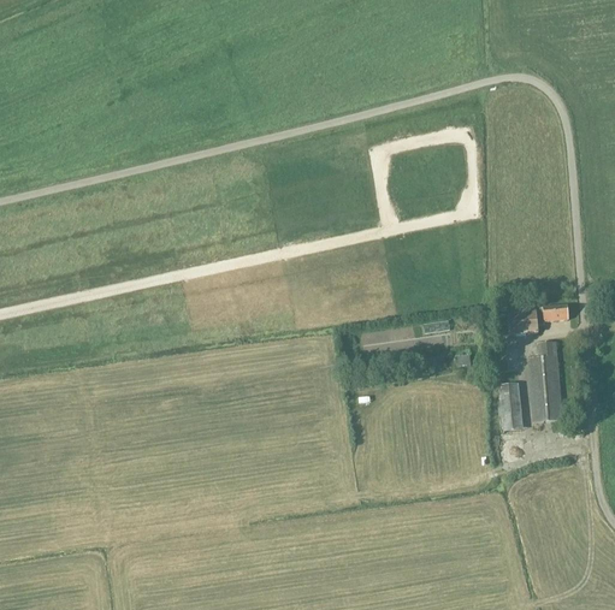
[(568,318),(568,311),(567,303),(536,305),(536,298),(496,303),(500,333),(538,331),(538,323),(545,323),(545,320),(568,318)]
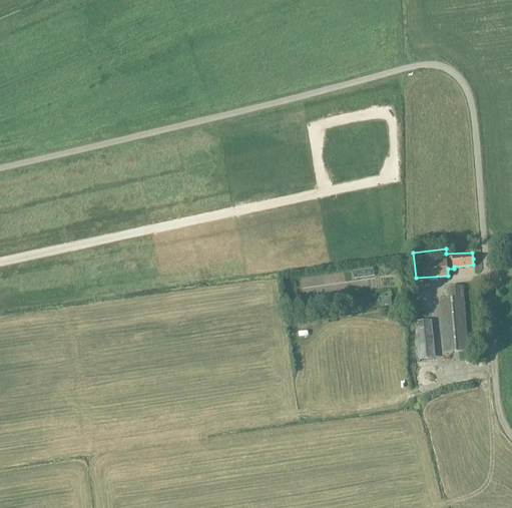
[(463,283),(455,284),(447,284),(448,296),(440,297),(444,351),(469,348),(463,283)]
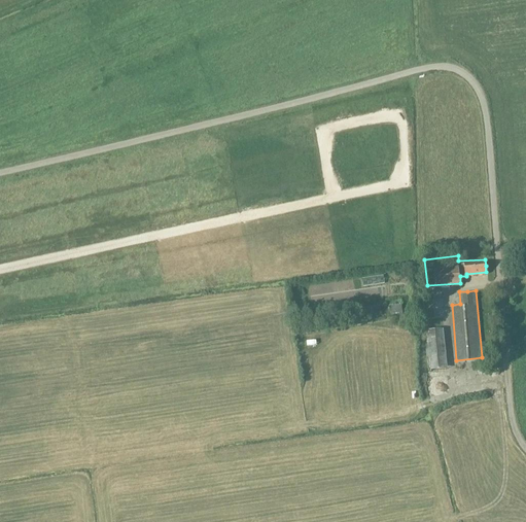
[(350,305),(352,313),(374,310),(373,301),(350,305)]
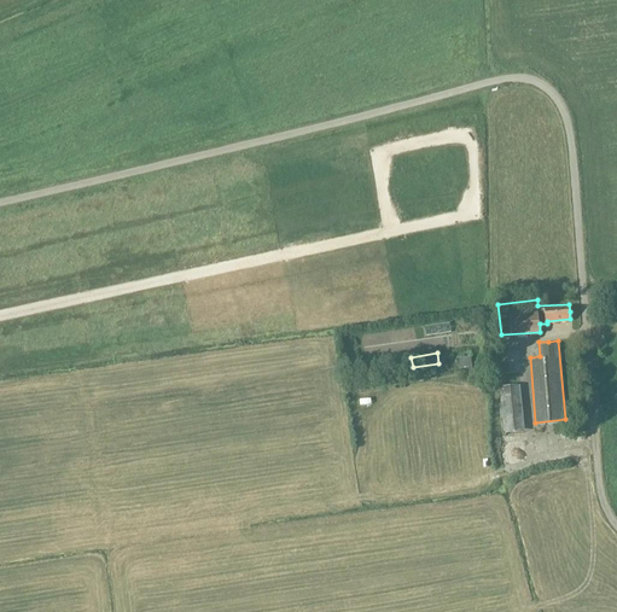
[(460,355),(461,365),(473,362),(471,354),(460,355)]
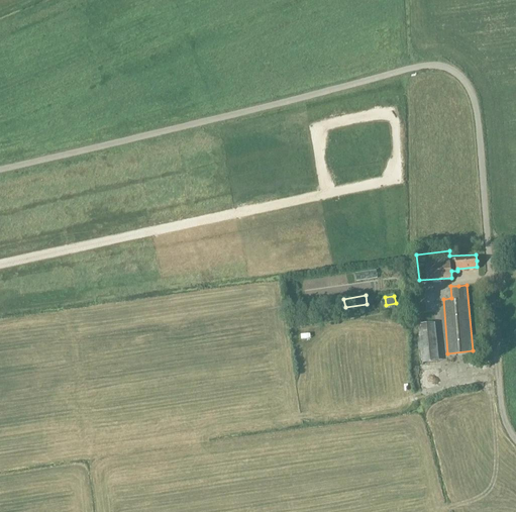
[(419,322),(422,354),(423,360),(438,357),(438,352),(435,320),(419,322)]
